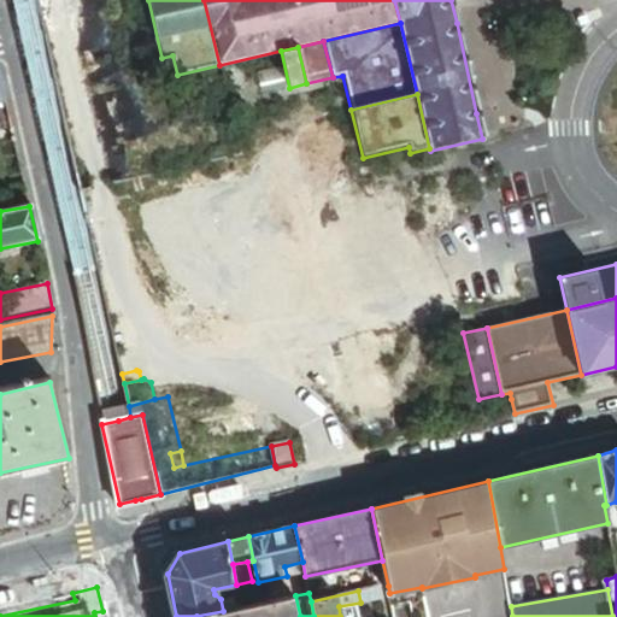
[(300,616),(295,595),(236,609),(223,611),(197,616),(300,616)]
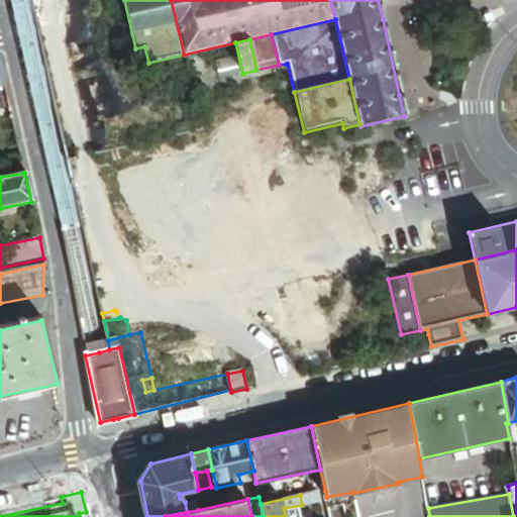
[(185,502),(187,512),(198,510),(196,500),(185,502)]
